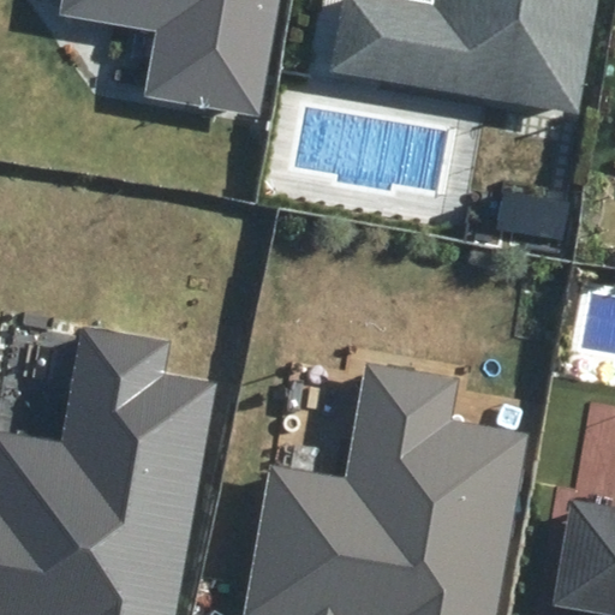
[(145,94),(256,114),(276,0),(61,0),(60,13),(156,31),(145,94)]
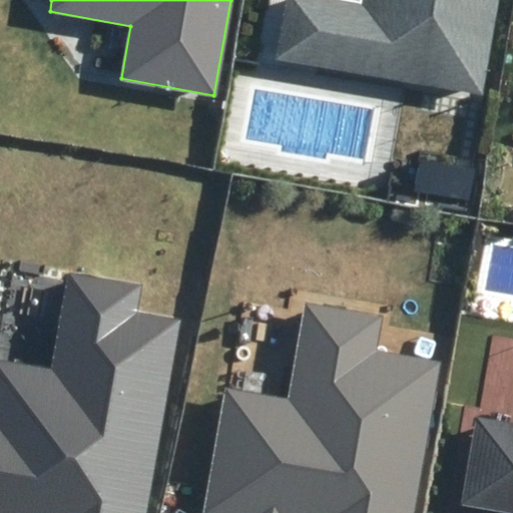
[(363,0),(362,5),(336,0),(287,0),(277,57),(483,95),(500,0),(363,0)]
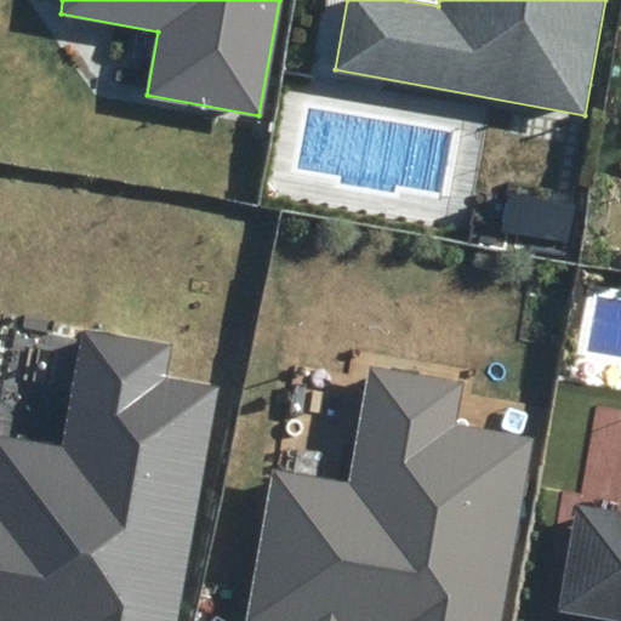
[(177,620),(217,391),(165,382),(171,348),(81,332),(63,443),(0,432),(0,620),(177,620)]
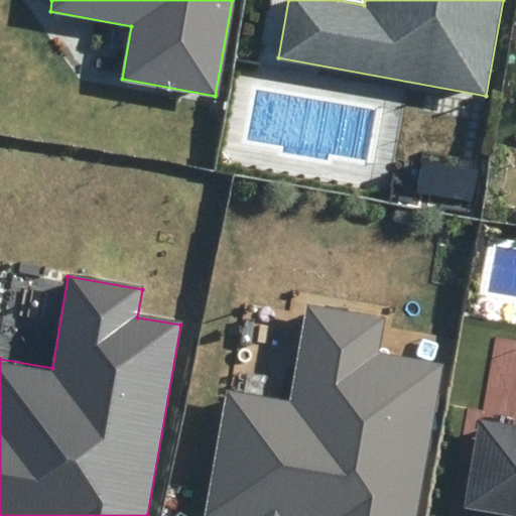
[(377,323),(296,307),(281,398),(215,386),(190,515),(410,515),(436,371),(371,360),(377,323)]
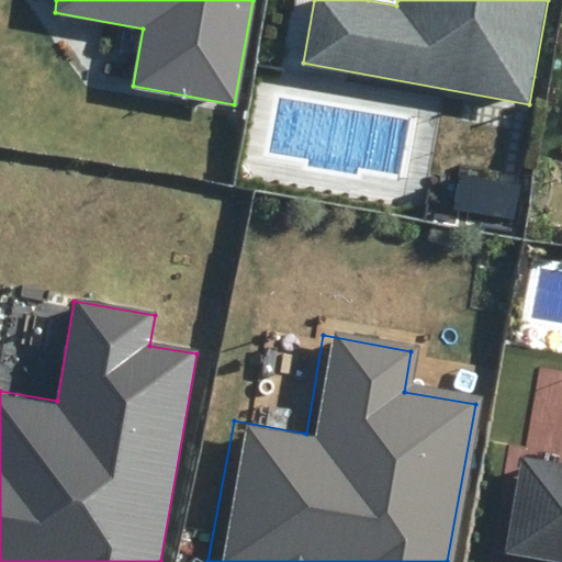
[(561,561),(561,465),(524,460),(507,553),(557,561),(555,561),(561,561)]
